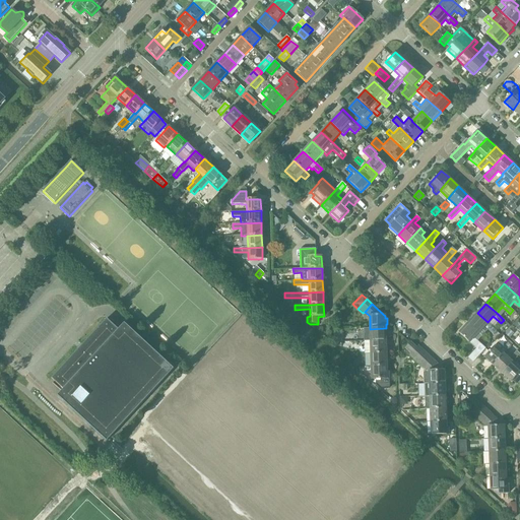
[(488,322),(477,313),(468,323),(482,335),(488,330),(494,335),(497,332),(491,326),(488,322)]
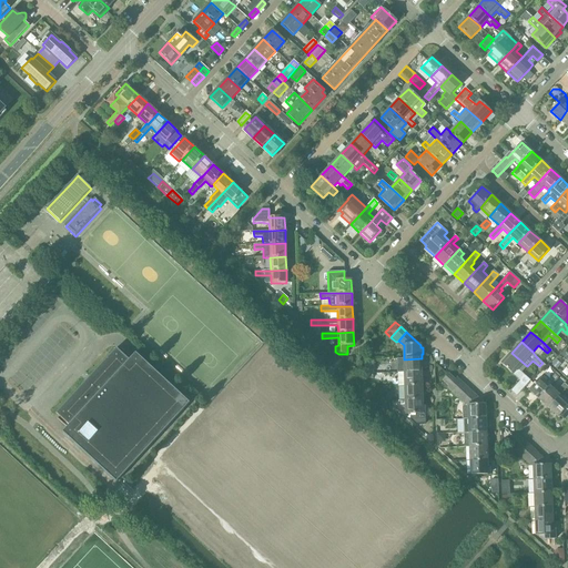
[(85,382),(54,415),(64,424),(60,429),(63,433),(113,479),(184,403),(133,356),(130,353),(127,357),(125,357),(117,348),(115,348),(90,377),(85,382)]
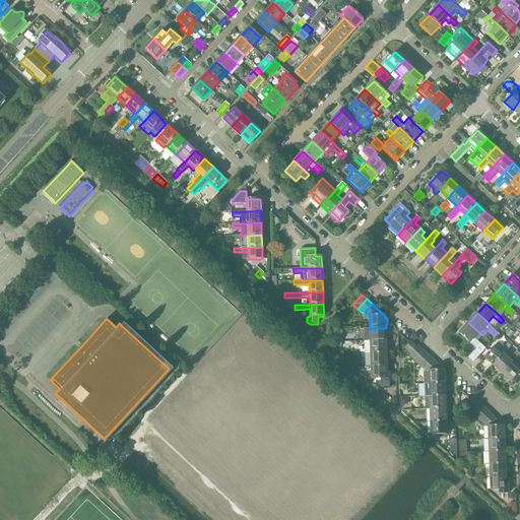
[(469,343),(474,338),(477,341),(482,335),(468,323),(458,333),(469,343)]
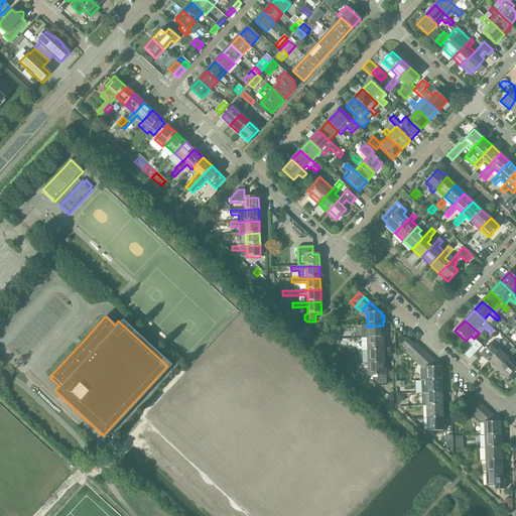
[(367,327),(367,339),(383,339),(383,335),(384,335),(384,328),(383,328),(383,326),(367,327)]
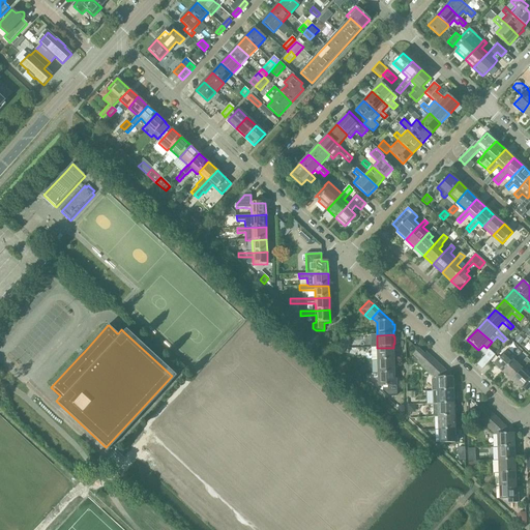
[(372,360),(378,360),(378,361),(394,360),(393,356),(395,356),(395,350),(393,350),(393,348),(377,348),(371,348),(372,360)]
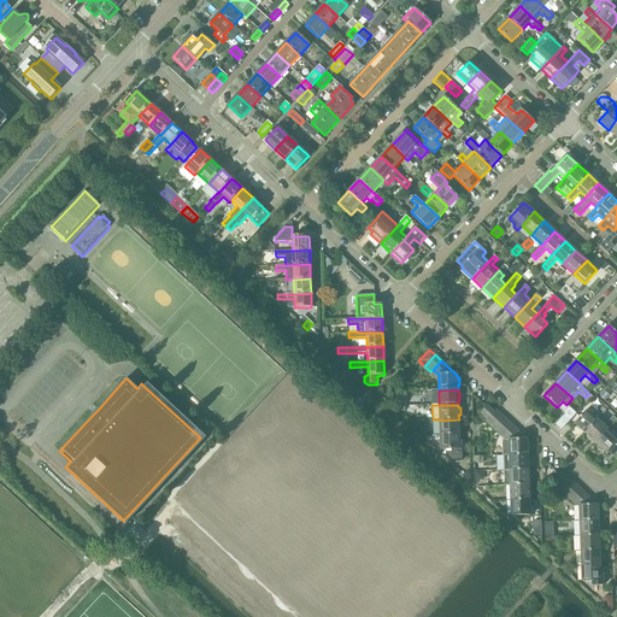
[(591,406),(574,424),(585,434),(598,421),(606,411),(603,407),(597,412),(591,406)]
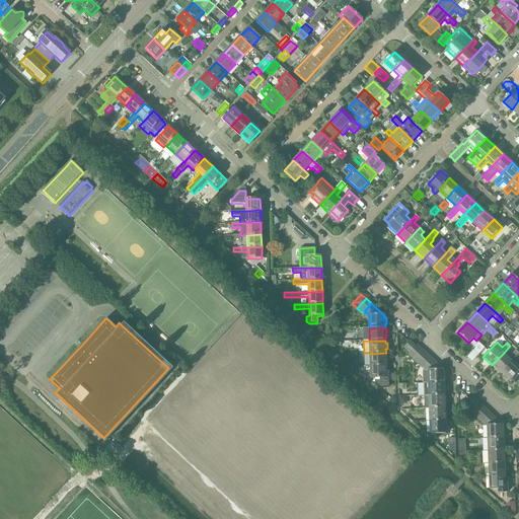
[(411,353),(415,349),(410,343),(404,348),(411,353)]
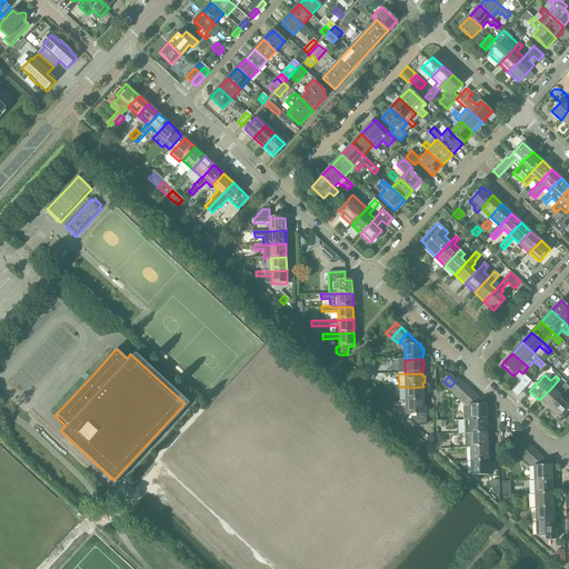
[(520,382),(519,383),(525,389),(531,381),(526,377),(521,381),(520,382)]
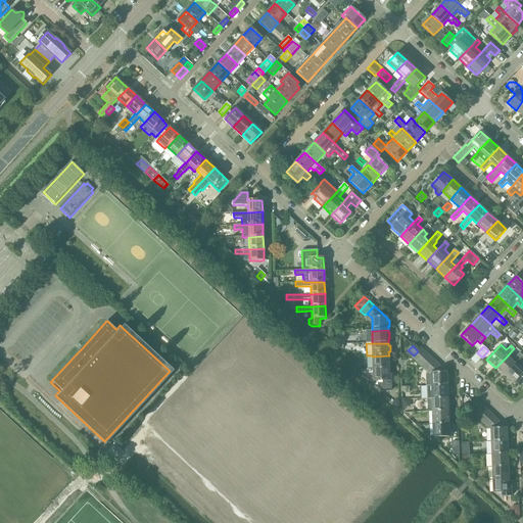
[(418,351),(414,355),(413,357),(412,358),(417,363),(425,353),(421,348),(418,351)]
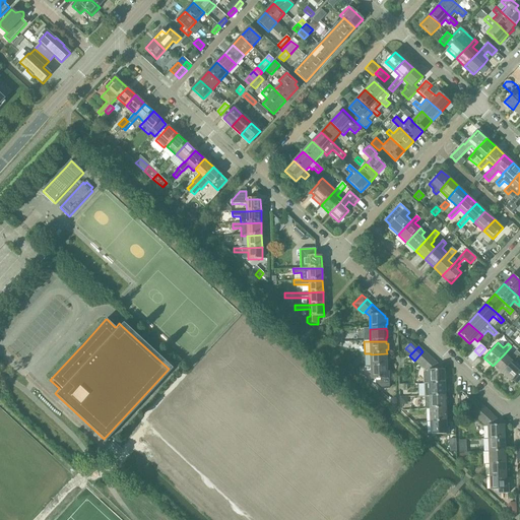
[(423,351),(414,361),(418,365),(428,355),(423,351)]
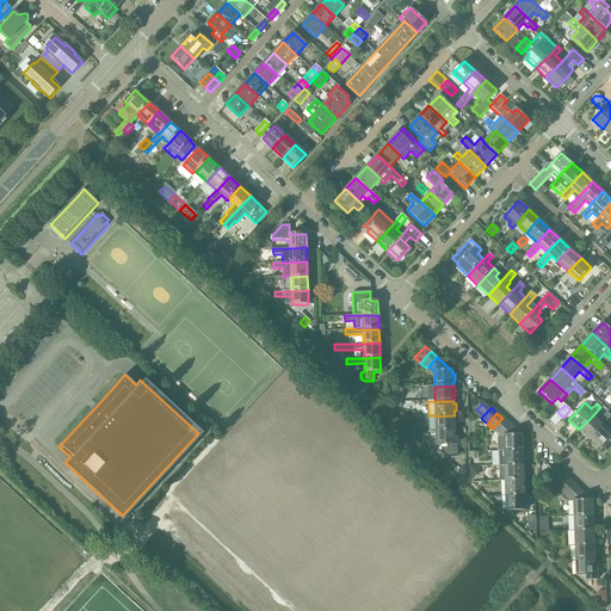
[(592,417),(579,430),(590,439),(610,417),(608,413),(598,423),(592,417)]
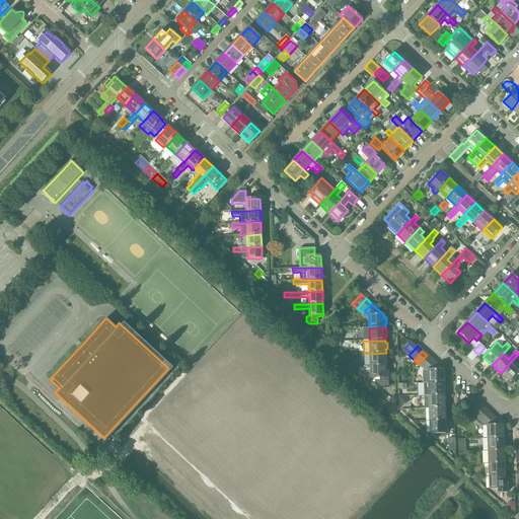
[(386,353),(370,354),(370,366),(386,365),(386,362),(387,362),(387,355),(386,355),(386,353)]
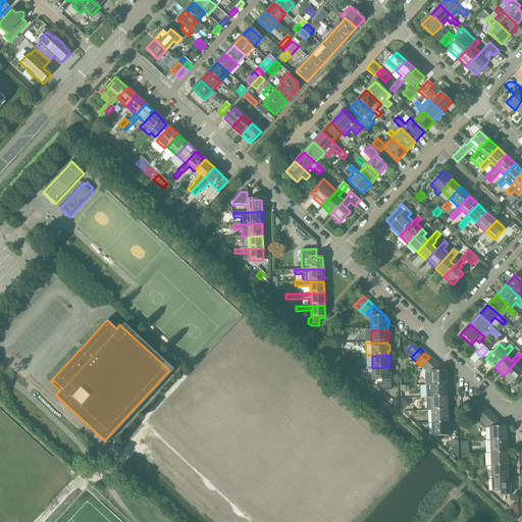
[(521,355),(521,356),(504,375),(513,383),(521,372),(521,355)]
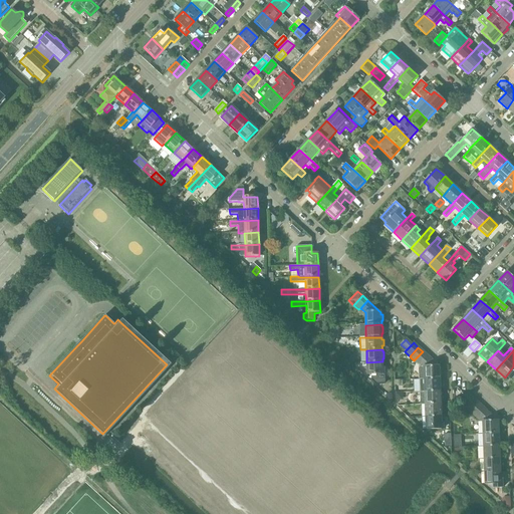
[(423,351),(414,360),(419,364),(427,355),(423,351)]
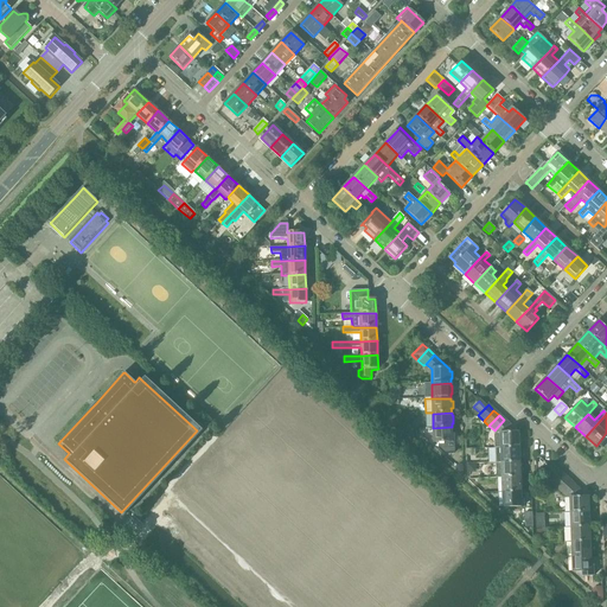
[(494,435),(494,441),(494,448),(519,448),(519,442),(521,442),(521,436),(519,436),(519,433),(511,433),(511,426),(504,420),(494,430),(496,432),(496,434),(494,435)]
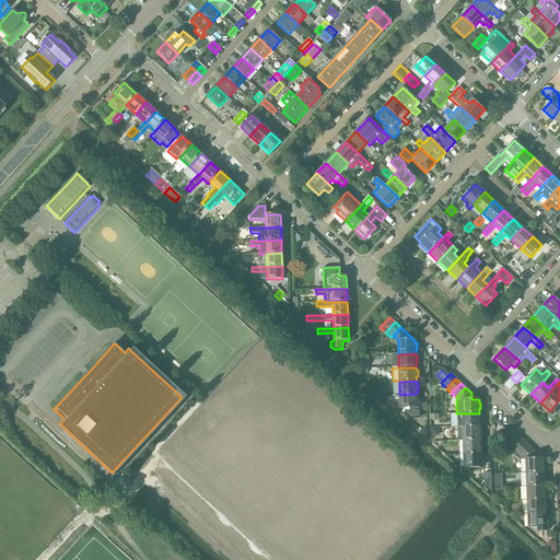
[(417,394),(399,395),(399,409),(404,408),(405,415),(409,419),(419,419),(419,409),(417,409),(417,404),(419,404),(419,397),(417,397),(417,394)]
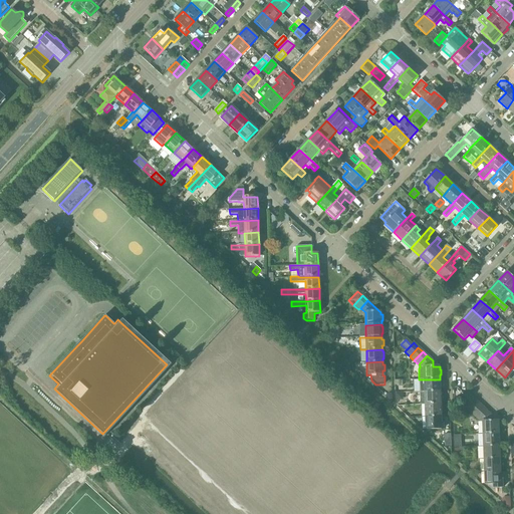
[(420,393),(440,392),(440,388),(442,388),(442,381),(440,381),(440,379),(419,379),(420,393)]
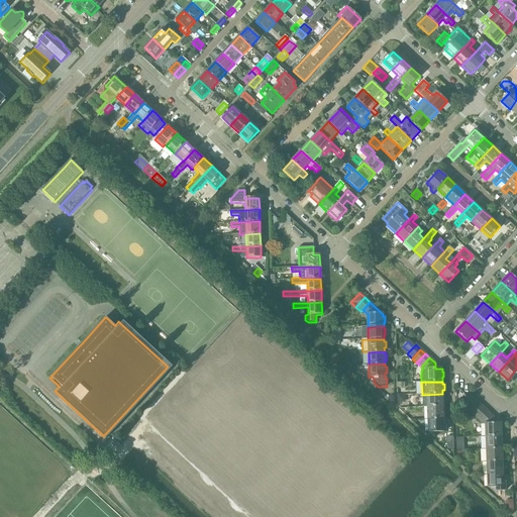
[(427,407),(443,407),(443,403),(444,403),(444,397),(443,397),(442,394),(422,395),(422,407),(427,407)]
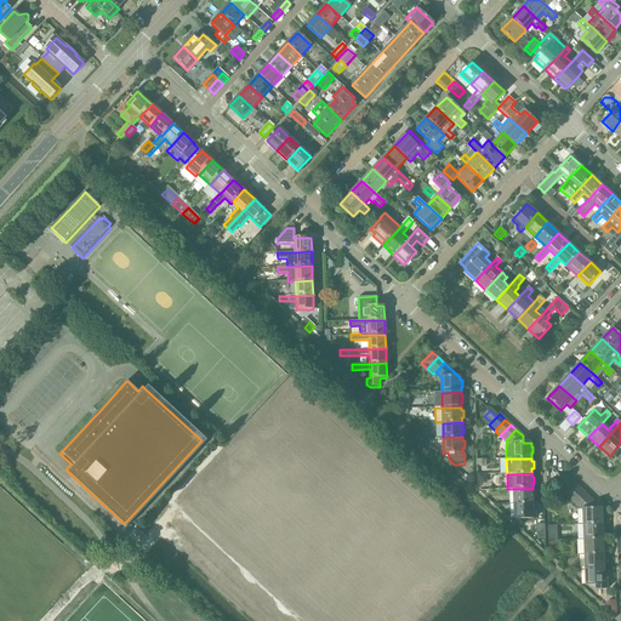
[(557,474),(551,480),(554,484),(560,478),(557,474)]
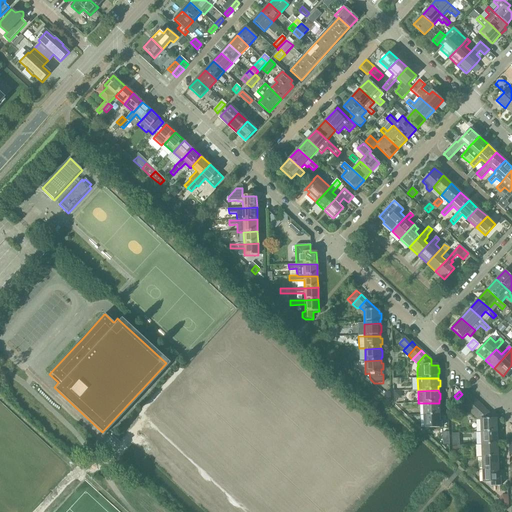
[(466,391),(464,393),(457,400),(462,405),(471,396),(466,391)]
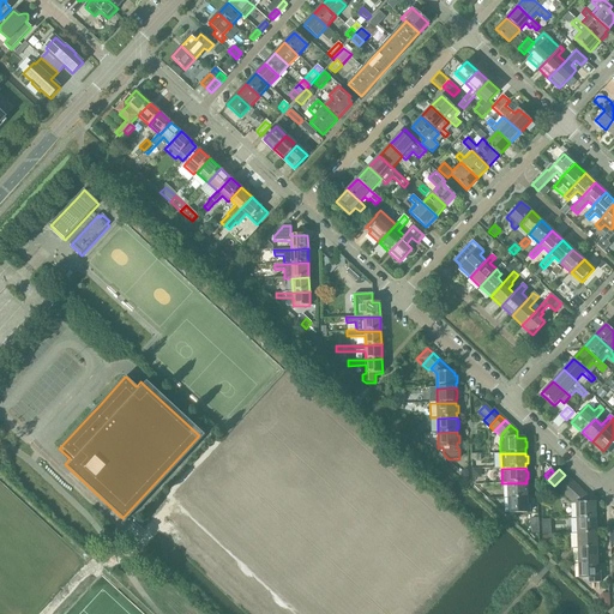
[(565,475),(554,486),(560,491),(571,480),(565,475)]
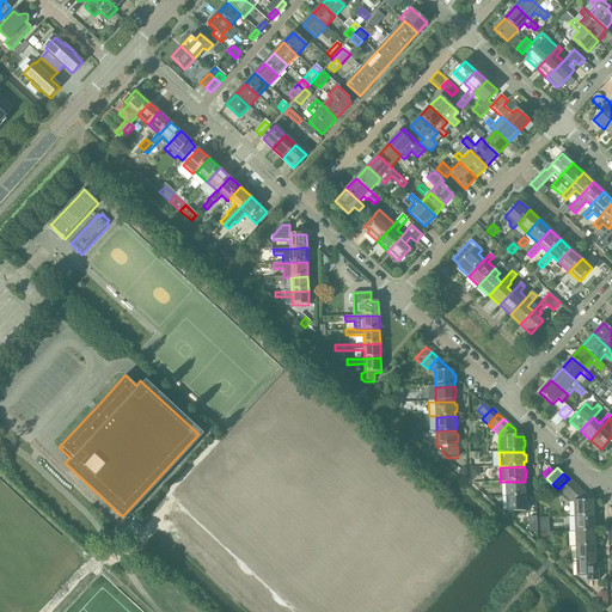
[(564,494),(574,483),(569,478),(558,489),(564,494)]
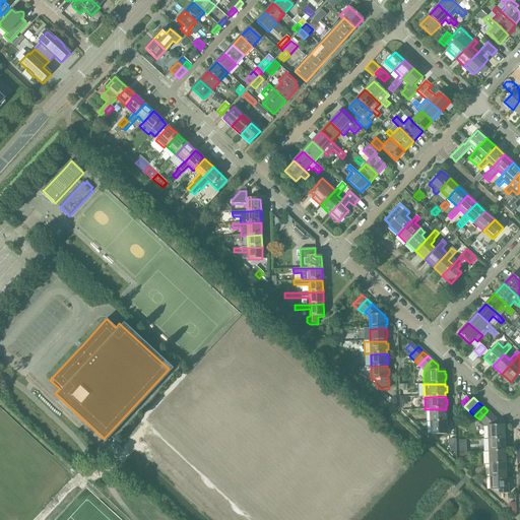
[(431,423),(446,421),(446,418),(448,417),(448,411),(446,411),(446,409),(430,409),(431,423)]
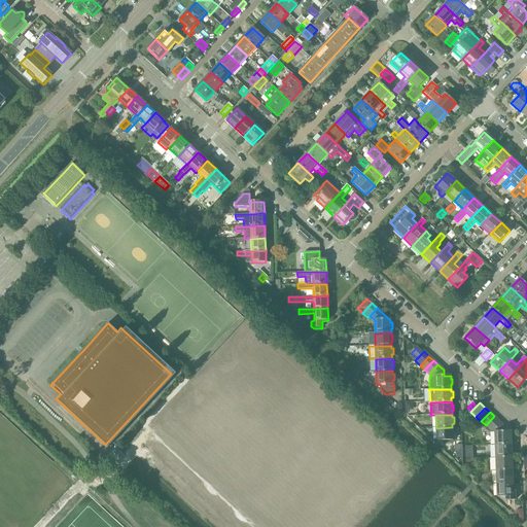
[(494,416),(486,425),(490,430),(499,421),(494,416)]
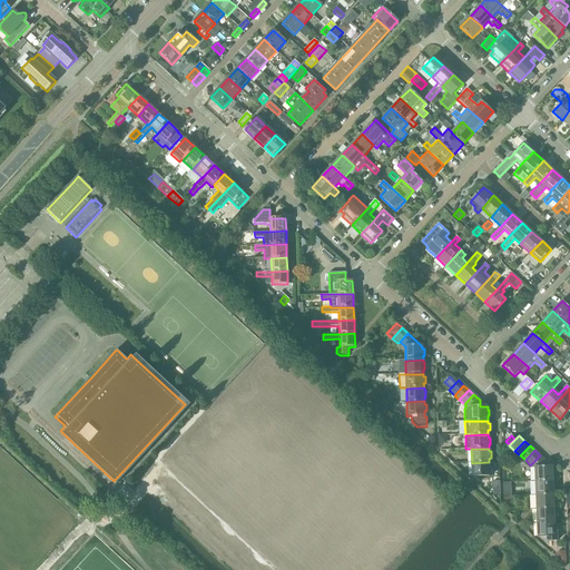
[(536,482),(553,481),(553,477),(554,477),(554,469),(552,469),(552,465),(544,467),(544,459),(540,455),(530,465),(531,467),(534,467),(536,482)]
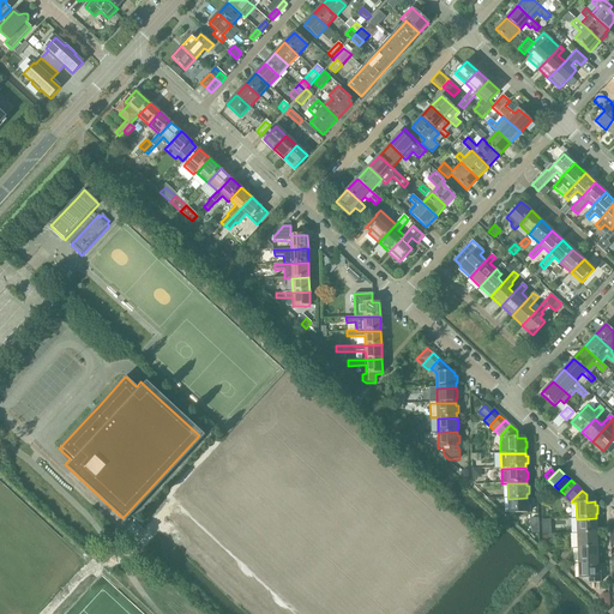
[(530,513),(529,500),(527,500),(527,498),(509,499),(509,515),(530,513)]
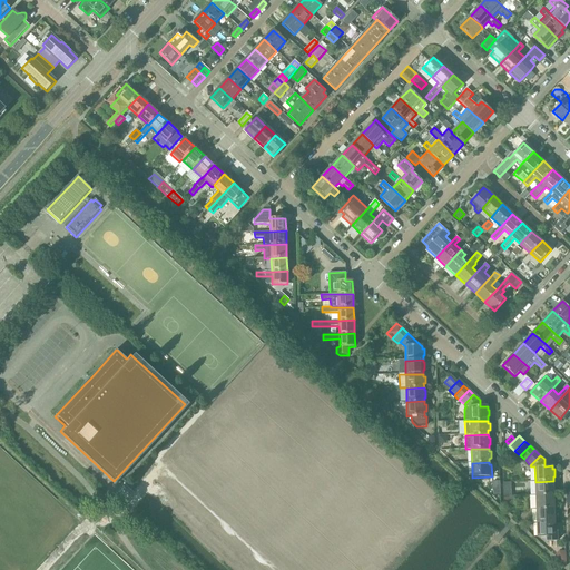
[(536,495),(553,495),(553,490),(556,490),(556,483),(553,483),(553,481),(536,482),(536,495)]
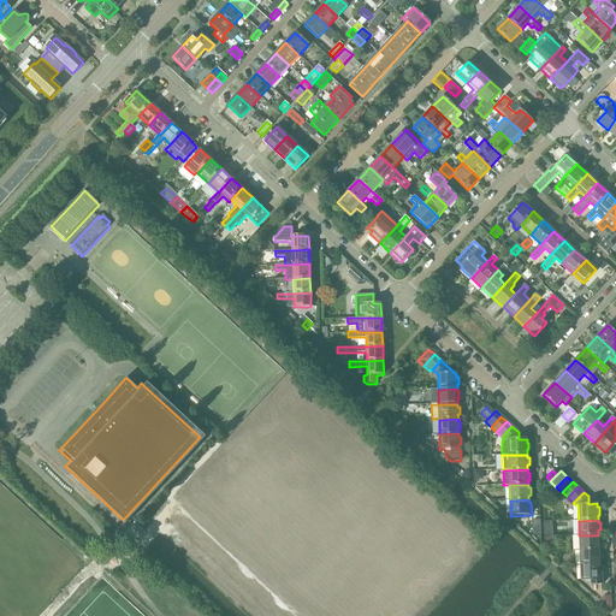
[(580,551),(599,550),(599,545),(600,545),(600,537),(598,537),(598,535),(579,535),(580,551)]
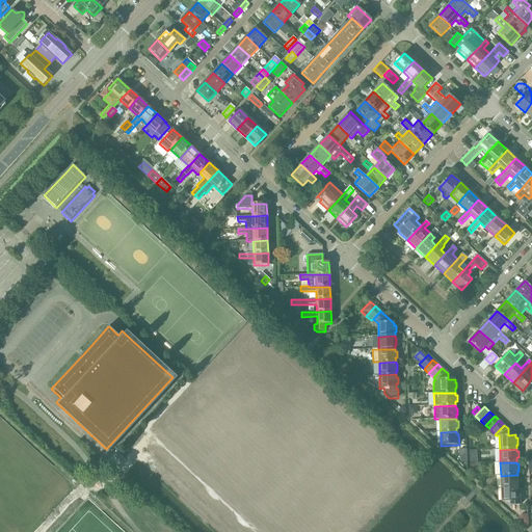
[(517,475),(501,476),(502,488),(517,487),(517,483),(520,483),(520,477),(517,477),(517,475)]
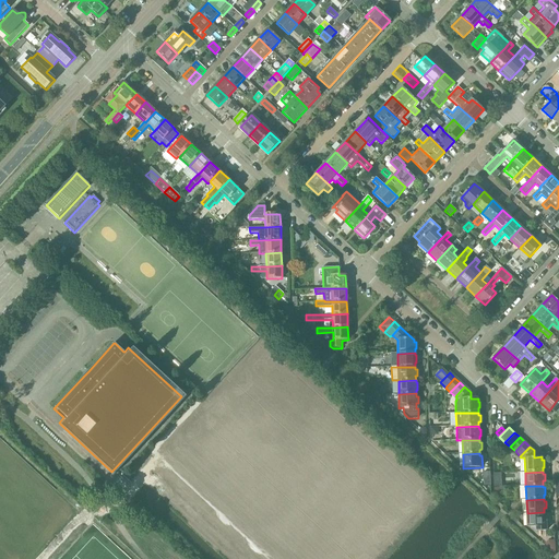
[(547,514),(544,514),(544,512),(527,513),(527,526),(536,526),(536,531),(547,530),(547,514)]
